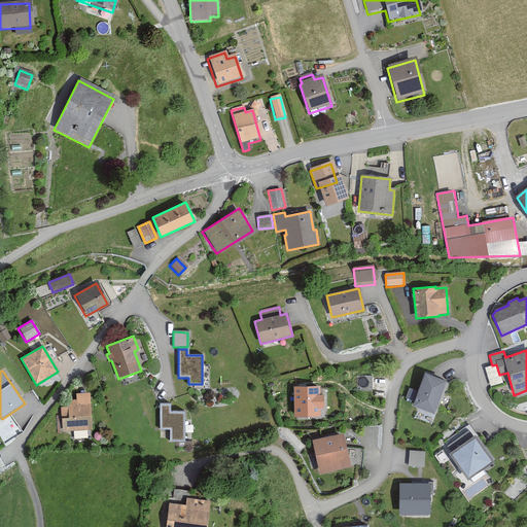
[(413,406),(433,413),(445,380),(424,373),(417,391),(409,388),(405,399),(414,402),(413,406)]
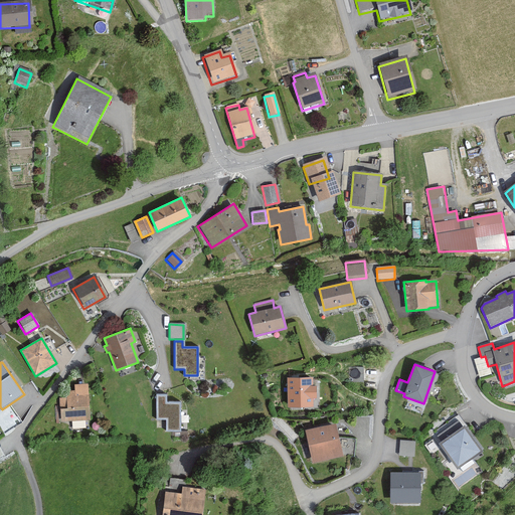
[(288,407),(314,407),(313,378),(288,379),(288,407)]
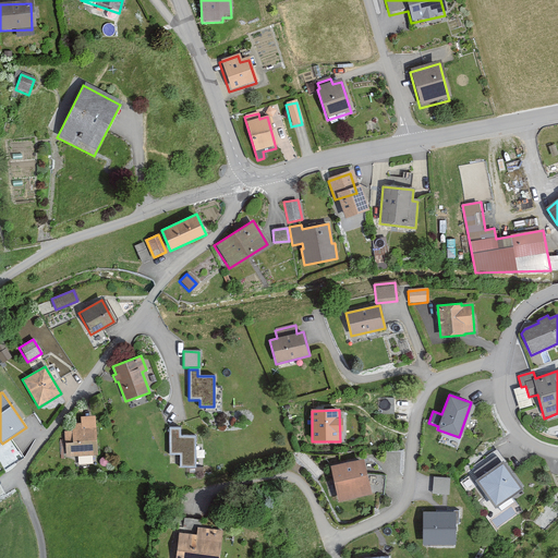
[(96,457),(95,426),(85,427),(85,424),(71,425),(71,432),(64,432),(65,458),(96,457)]
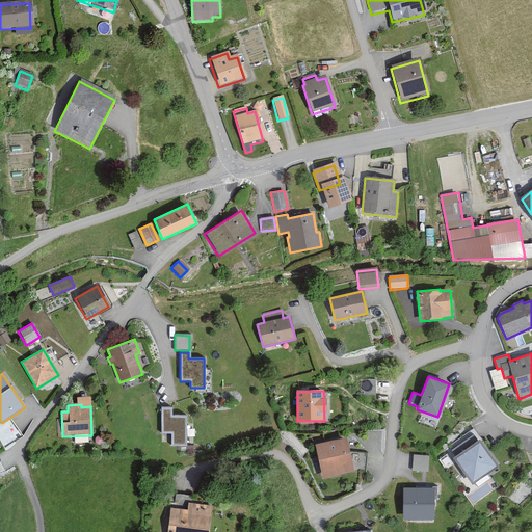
[(187,448),(187,417),(170,417),(170,409),(161,408),(160,435),(170,435),(170,448),(187,448)]
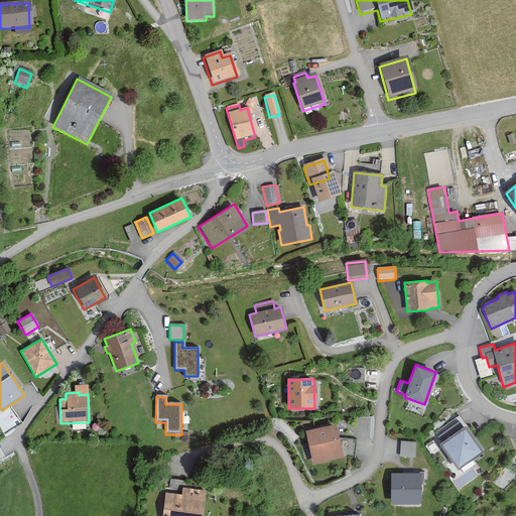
[(313,465),(344,458),(354,459),(356,441),(339,439),(335,424),(305,431),(313,465)]
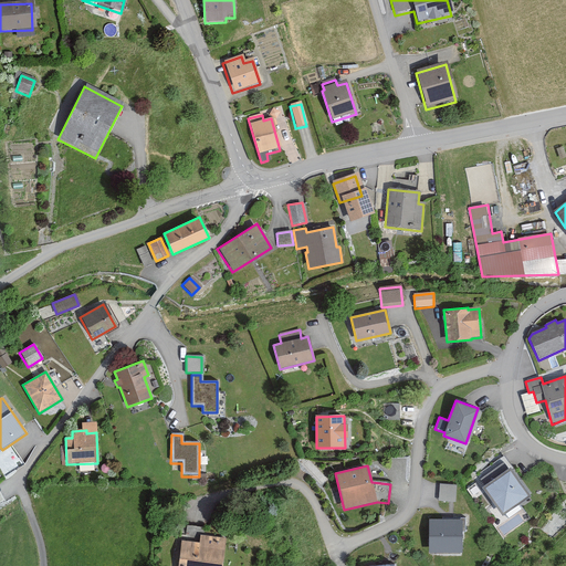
[(526,494),(509,470),(482,490),(500,514),(526,494)]
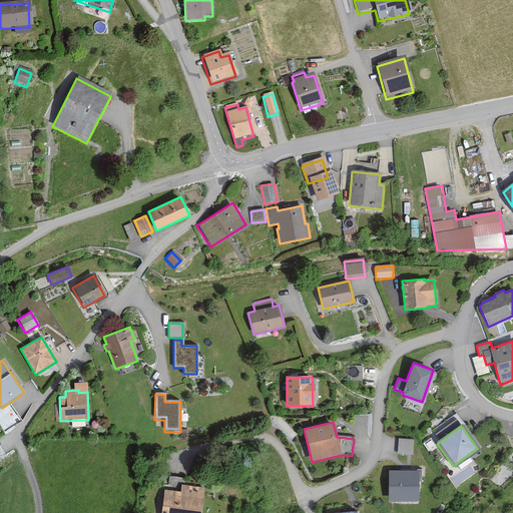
[(413,441),(398,440),(397,457),(412,457),(413,441)]
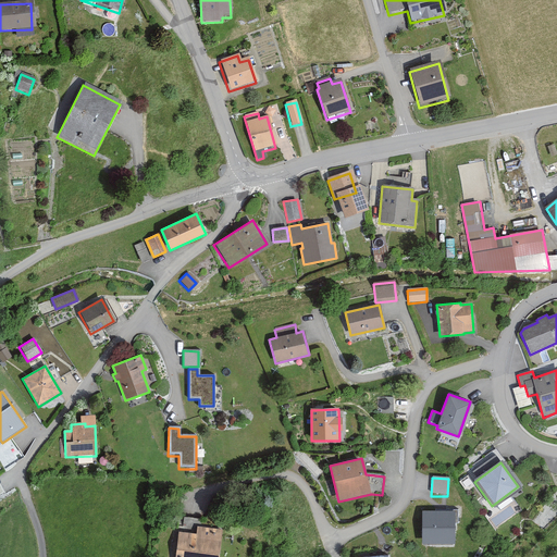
[(453,512),(421,512),(421,544),(453,545),(453,512)]
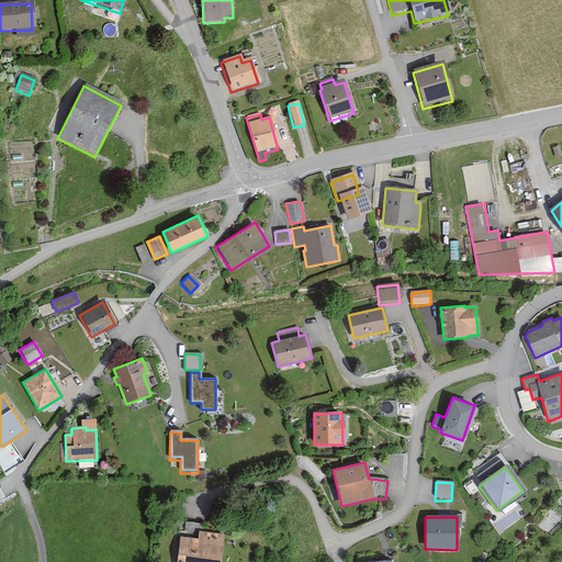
[(194,535),(197,525),(184,524),(183,534),(194,535)]
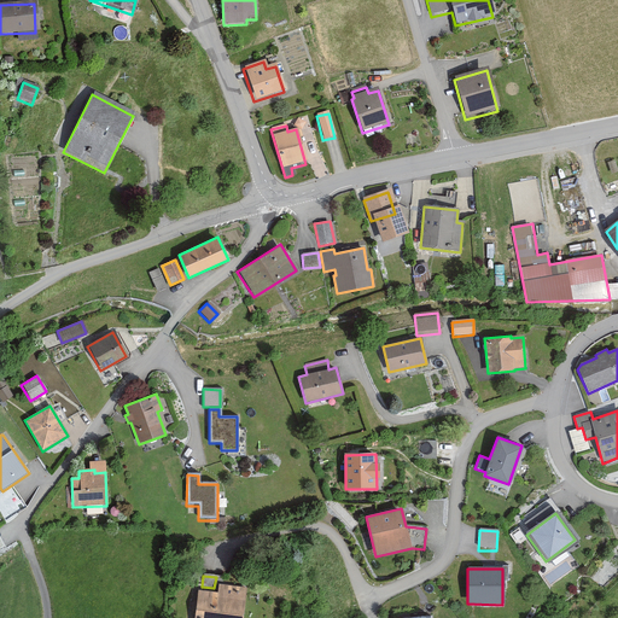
[(242,617),(245,590),(217,586),(216,594),(198,592),(193,617),(242,617)]
